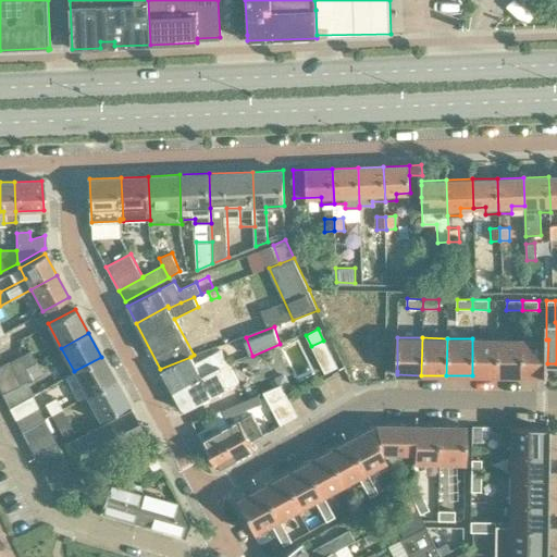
[(472,375),(497,376),(497,338),(472,338),(472,375)]
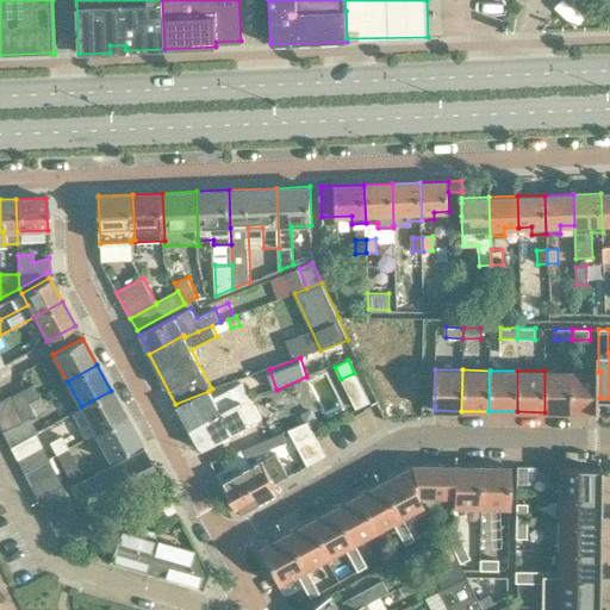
[(573,372),(545,371),(545,412),(572,412),(573,372)]
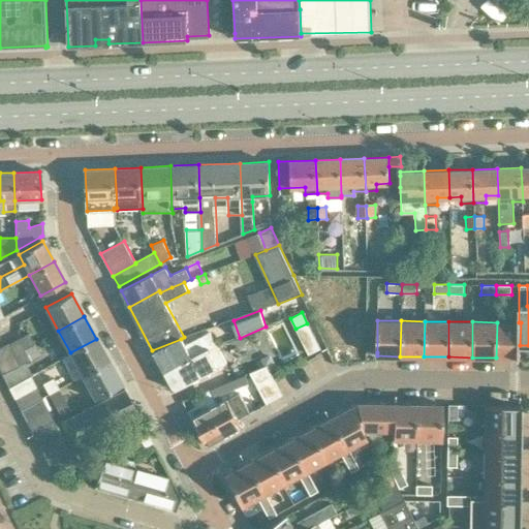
[(520,358),(520,345),(521,322),(519,322),(497,322),(496,358),(520,358)]
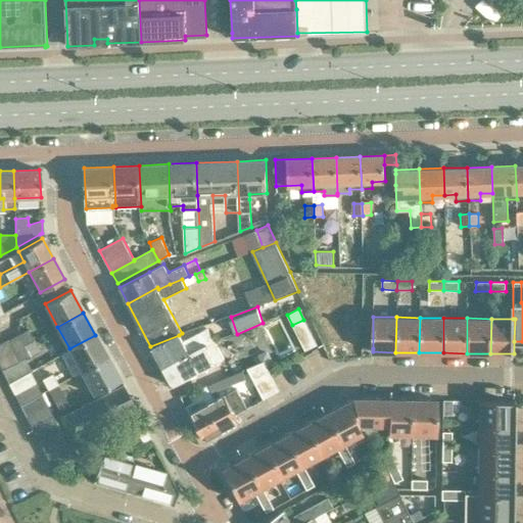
[(29,329),(17,335),(22,345),(34,339),(29,329)]
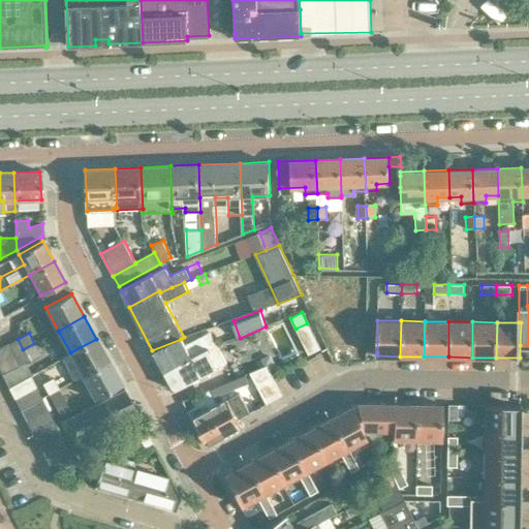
[(152,350),(163,371),(215,342),(210,333),(199,339),(186,346),(181,339),(152,350)]
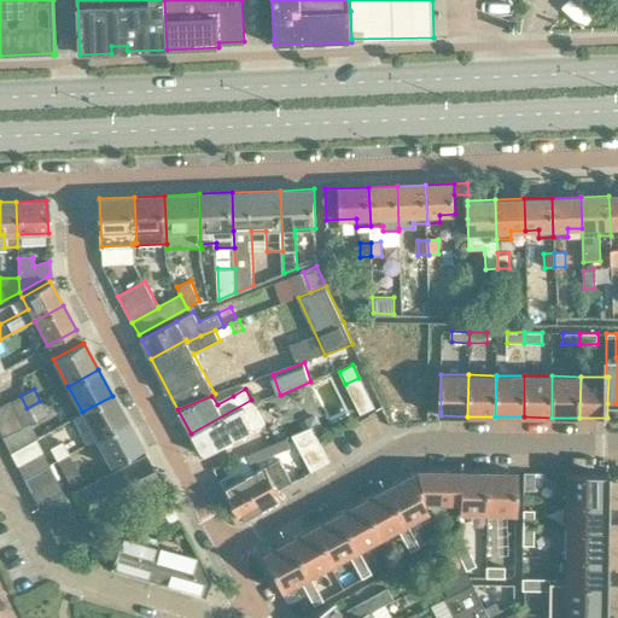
[(21,396),(0,406),(0,435),(1,437),(27,424),(34,420),(27,408),(21,396)]
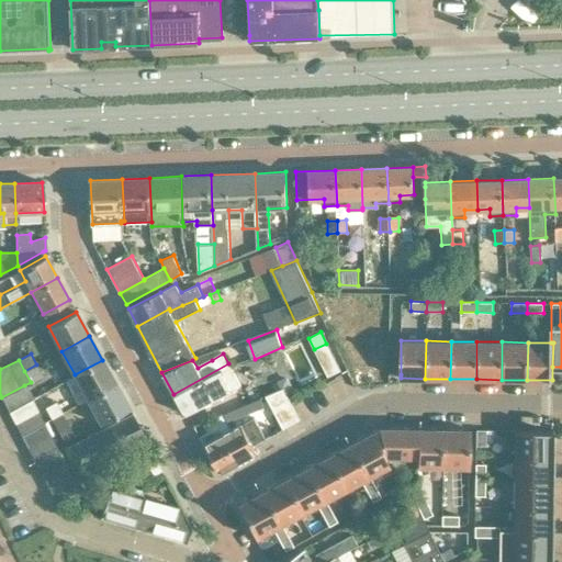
[(78,405),(88,400),(115,384),(102,360),(75,374),(65,380),(78,405)]
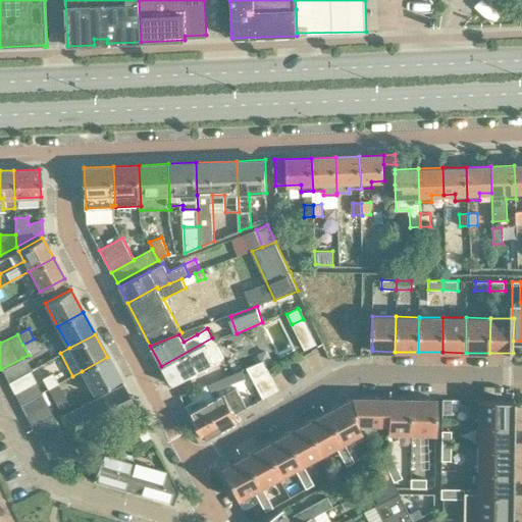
[(311,335),(300,341),(305,352),(316,346),(311,335)]
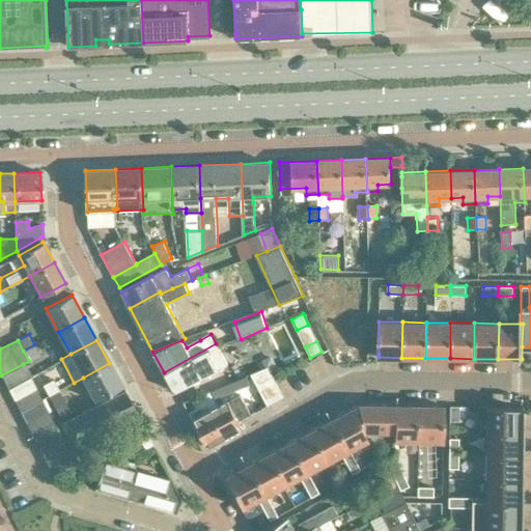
[(226,363),(216,343),(164,372),(174,391),(226,363)]
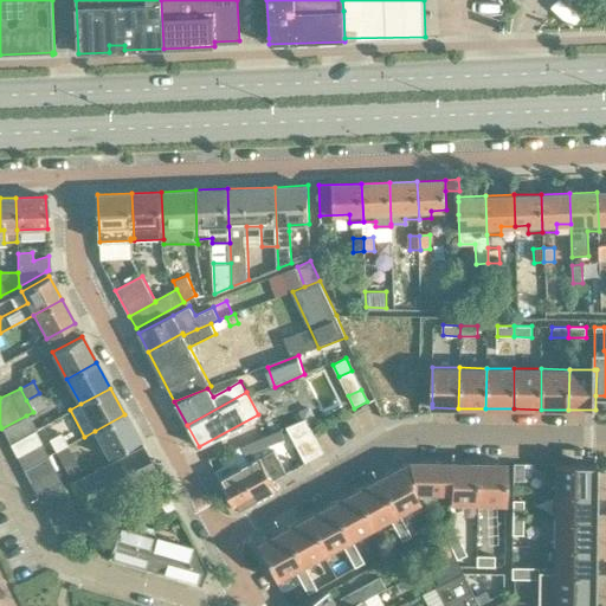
[(46,405),(39,393),(26,400),(33,412),(46,405)]
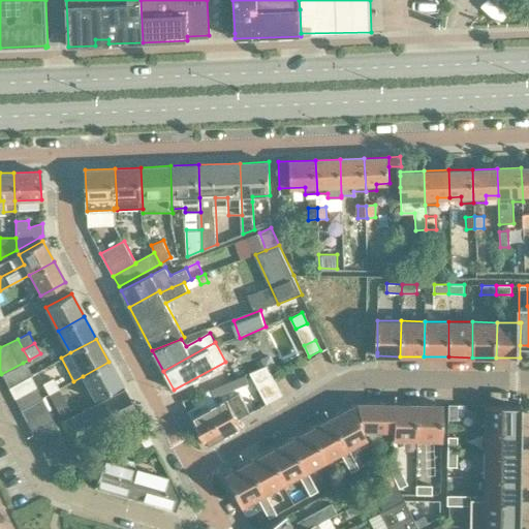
[(95,398),(121,384),(109,362),(83,376),(95,398)]
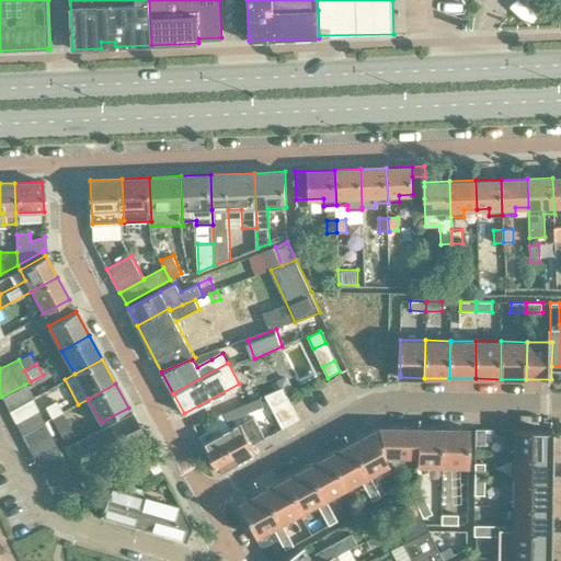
[(32,400),(24,385),(1,397),(9,412),(32,400)]
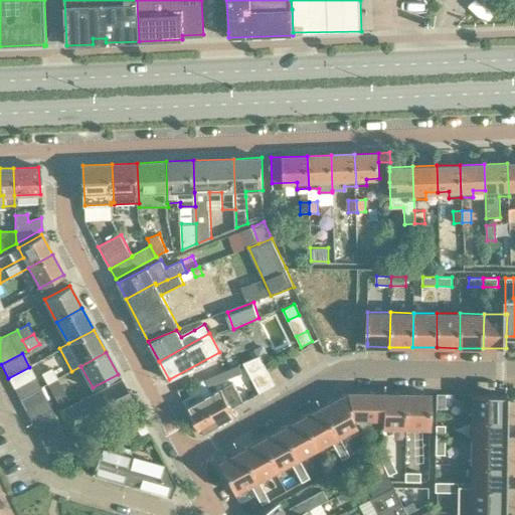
[(244,363),(260,393),(275,384),(261,357),(244,363)]
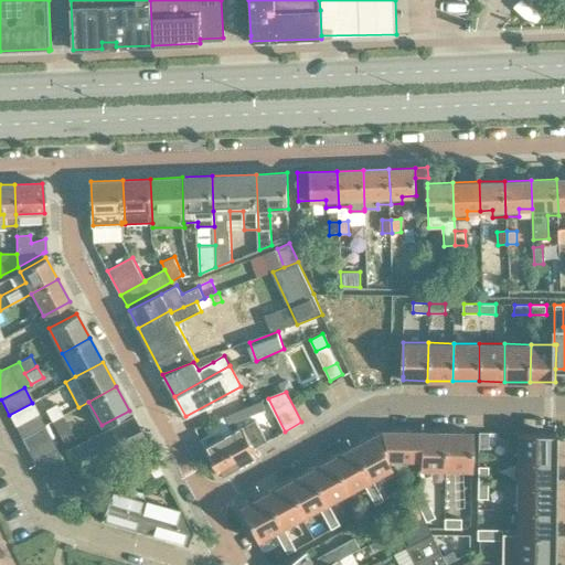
[(264,401),(224,417),(228,425),(267,408),(264,401)]
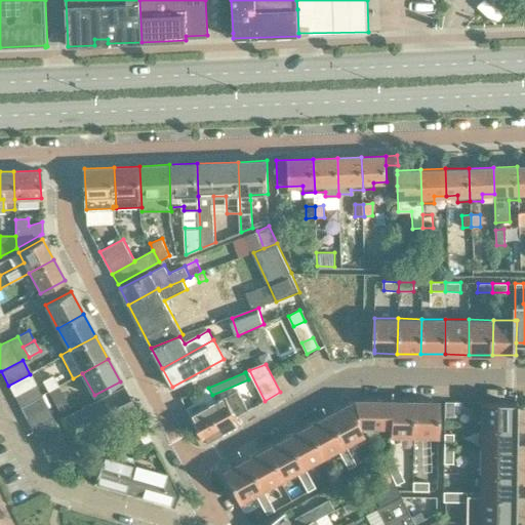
[(8,386),(13,396),(35,385),(30,374),(8,386)]
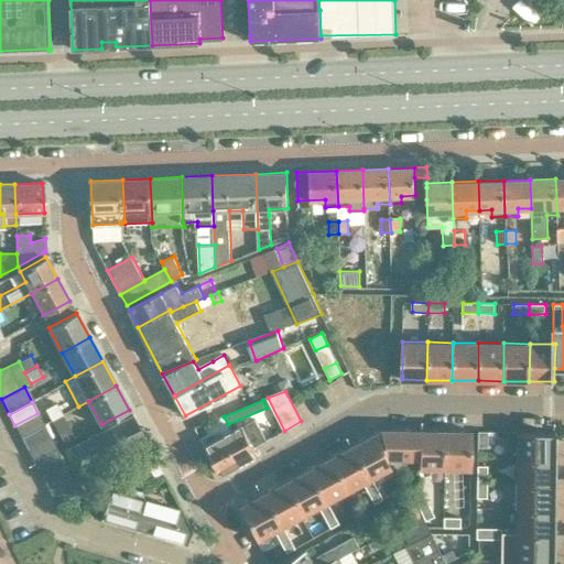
[(56,403),(46,409),(52,420),(63,414),(56,403)]
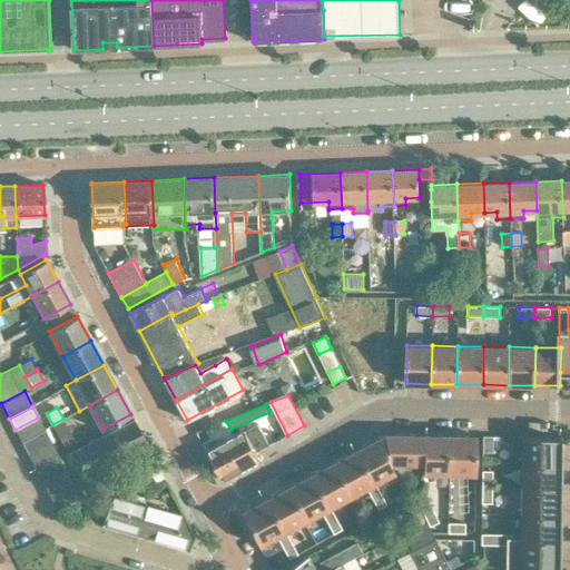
[(43,429),(38,418),(15,430),(21,441),(43,429)]
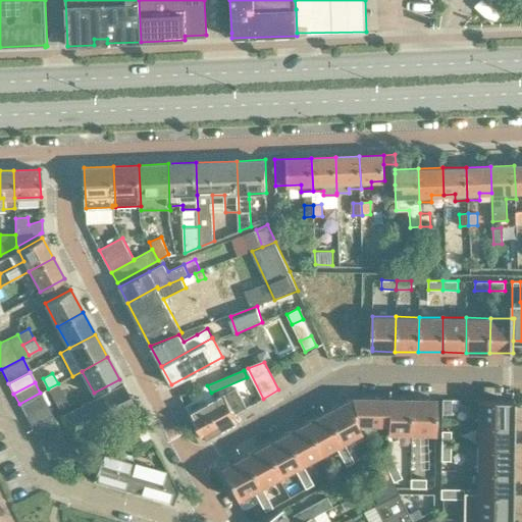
[(69,406),(58,383),(48,388),(60,411),(69,406)]
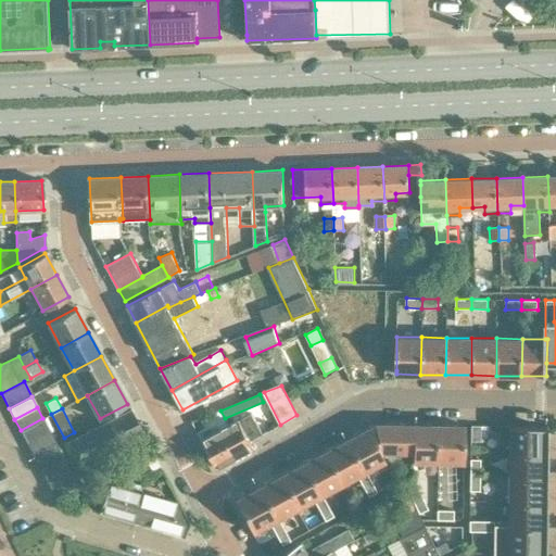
[(130,408),(64,444),(77,469),(142,433),(143,433),(130,408)]
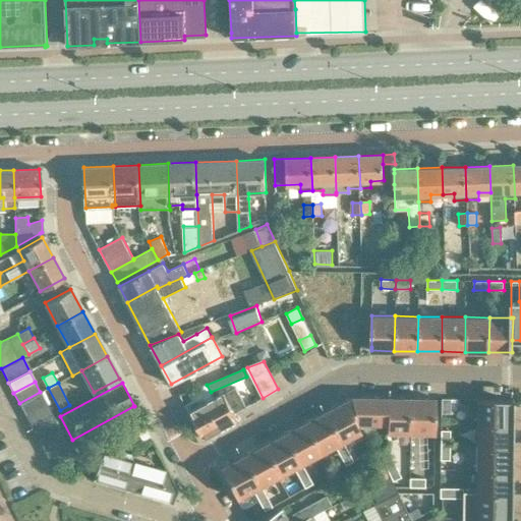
[(207,385),(199,389),(203,394),(209,404),(215,400),(211,392),(207,385)]
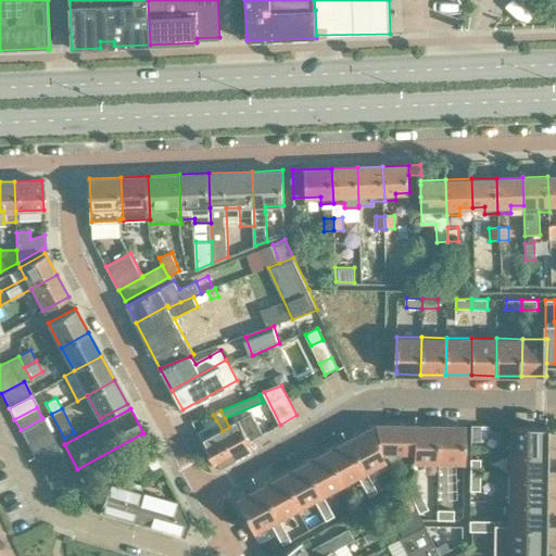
[(222,431),(236,458),(254,449),(250,441),(263,433),(252,415),(229,427),(223,431),(222,431)]
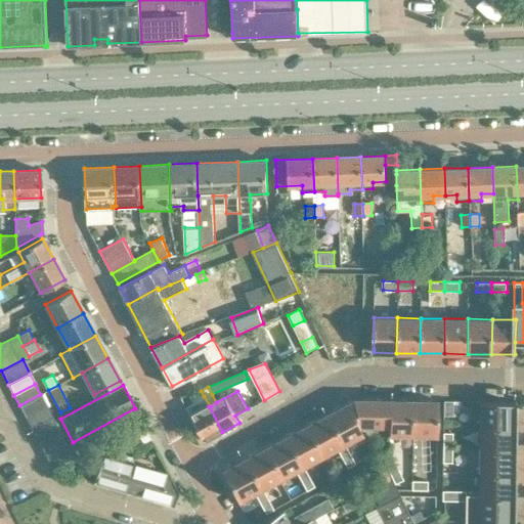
[(19,405),(26,418),(47,406),(40,394),(19,405)]
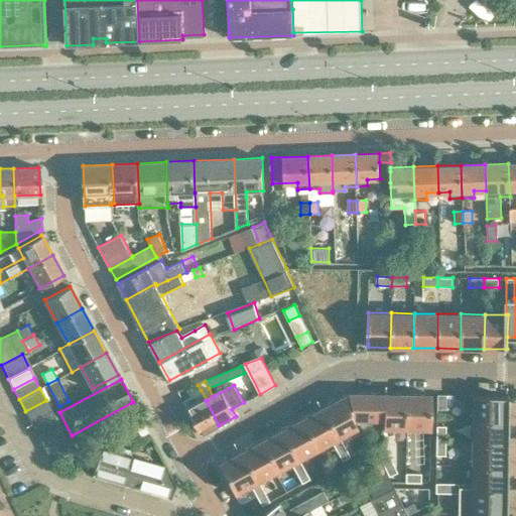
[(202,434),(219,425),(206,400),(207,400),(201,390),(183,400),(183,401),(187,408),(202,434)]
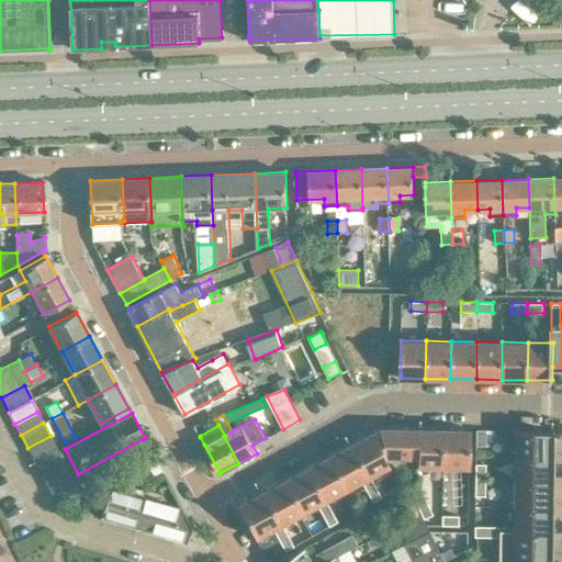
[(384,457),(416,457),(416,428),(406,428),(390,428),(378,428),(371,431),(384,457)]
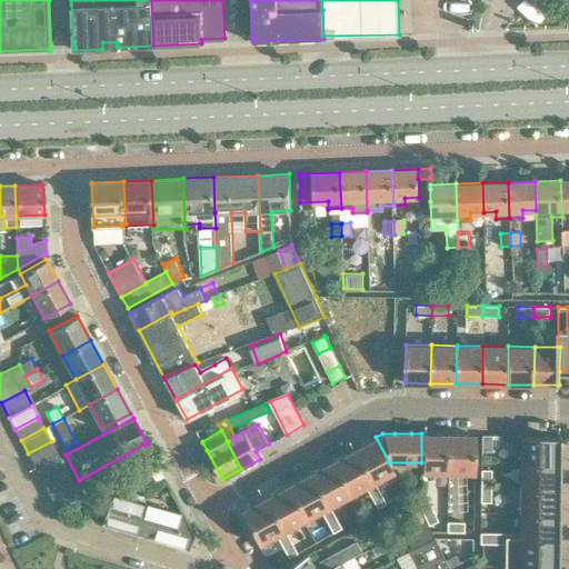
[(448,435),(421,433),(421,462),(421,472),(447,472),(448,435)]
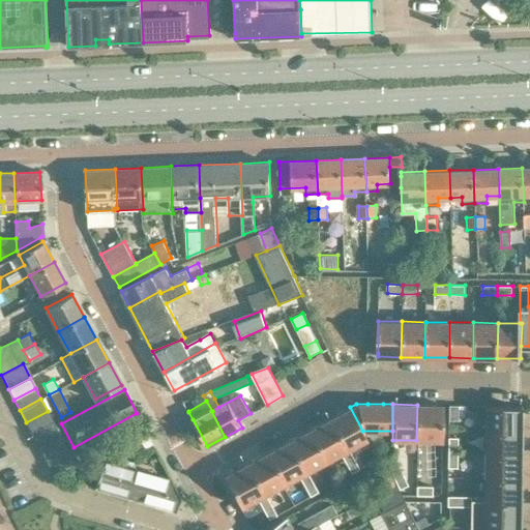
[(442,405),(417,405),(416,440),(441,441),(442,405)]
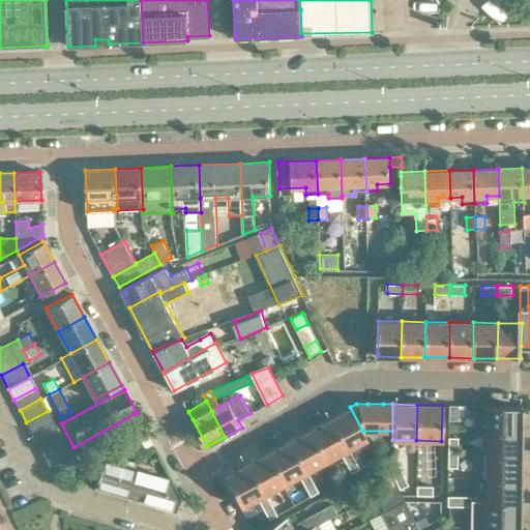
[(458,405),(448,405),(447,420),(457,420),(458,405)]
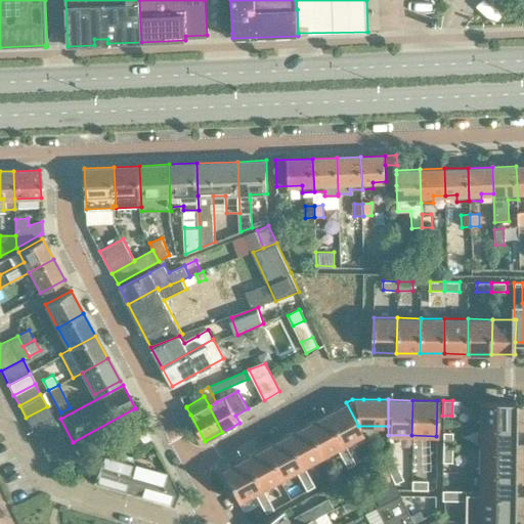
[(514,425),(515,402),(479,401),(479,425),(514,425)]
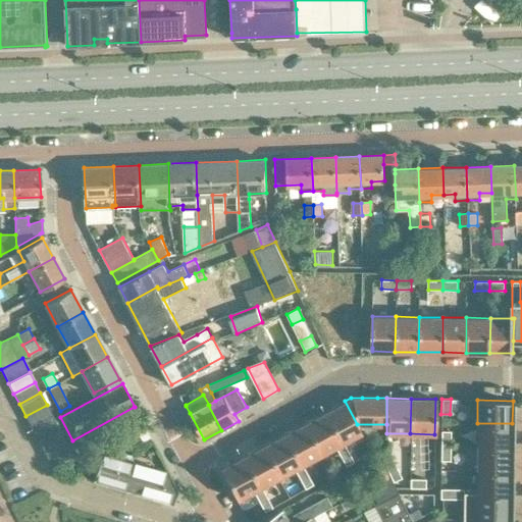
[(357,425),(357,424),(345,401),(322,413),(338,445),(343,442),(361,432),(357,425)]
